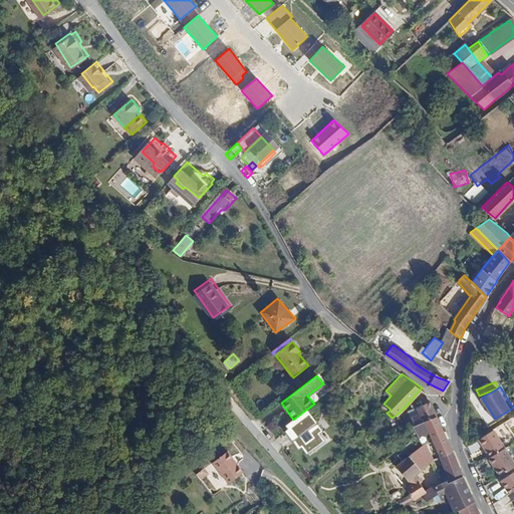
[(422,421),(438,415),(432,400),(430,401),(417,406),(418,408),(416,410),(417,412),(412,414),(416,424),(422,421)]
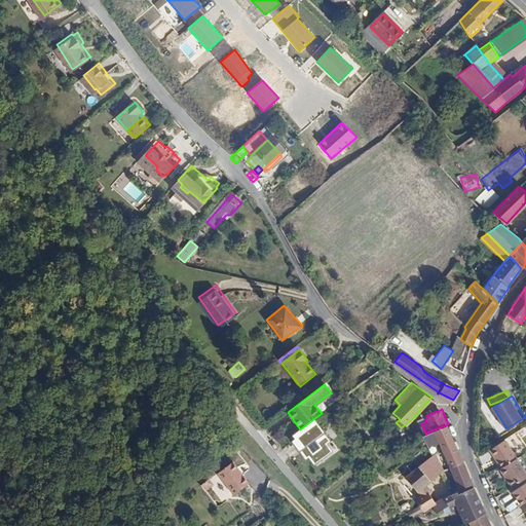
[(391,421),(398,417),(392,413),(388,418),(391,421)]
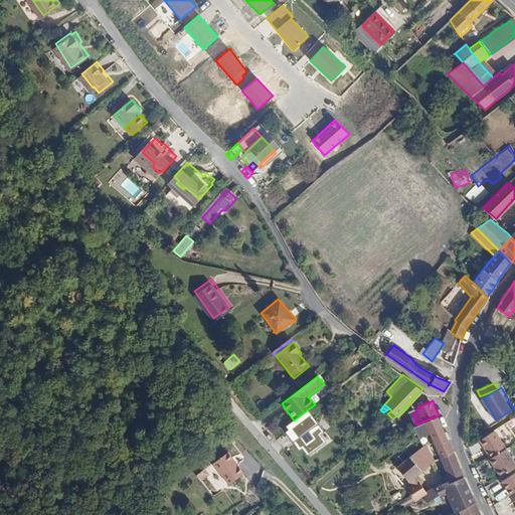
[(323,433),(307,410),(294,420),(288,425),(290,428),(296,440),(294,441),(299,450),(302,448),(307,456),(325,443),(320,436),(323,433)]
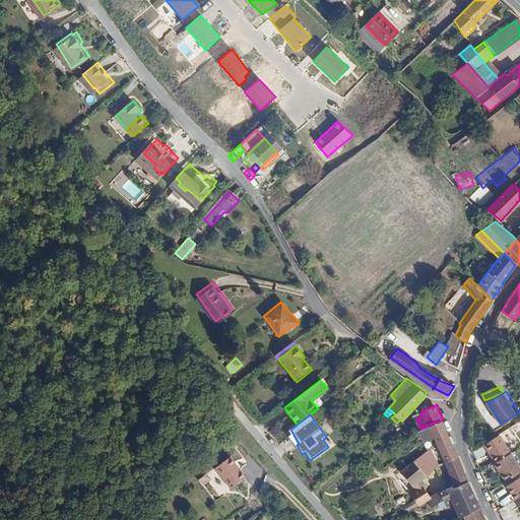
[(446,462),(458,457),(443,419),(427,426),(430,434),(434,433),(446,462)]
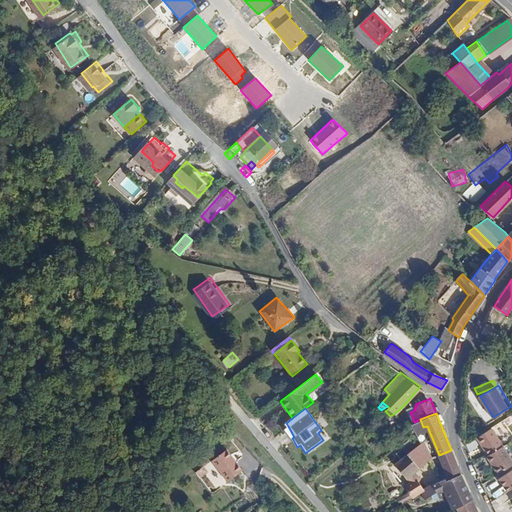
[(294,437),(288,426),(285,428),(292,438),(294,437)]
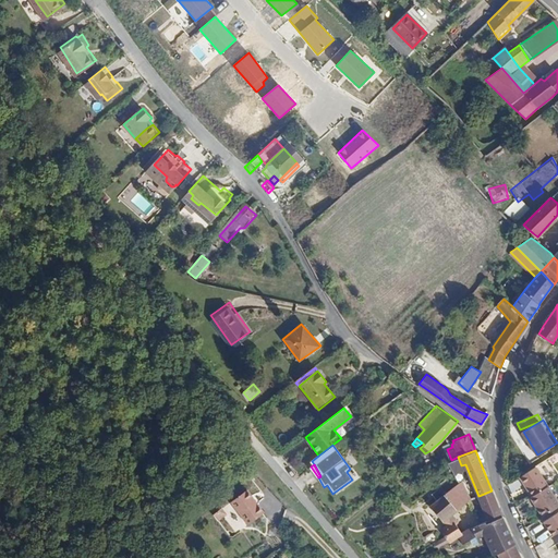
[(550,484),(538,465),(521,476),(532,496),(550,484)]
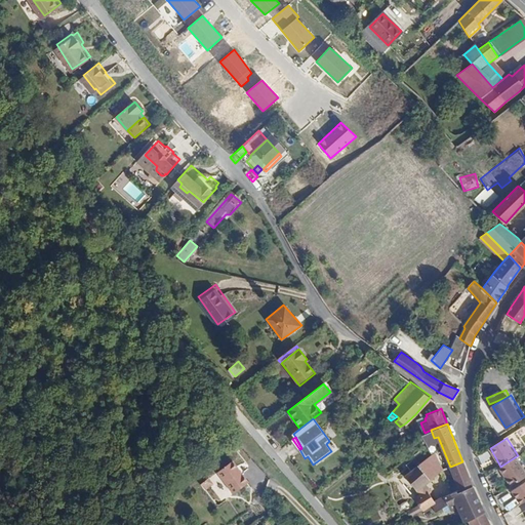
[(436,451),(418,466),(430,480),(444,470),(436,451)]
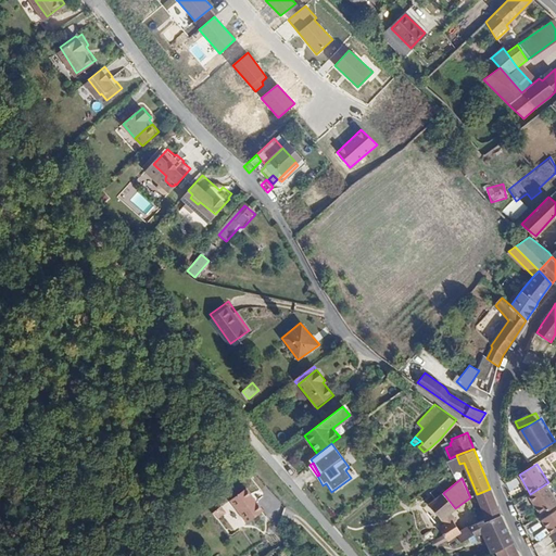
[(555,508),(555,493),(548,482),(530,494),(544,517),(555,508)]
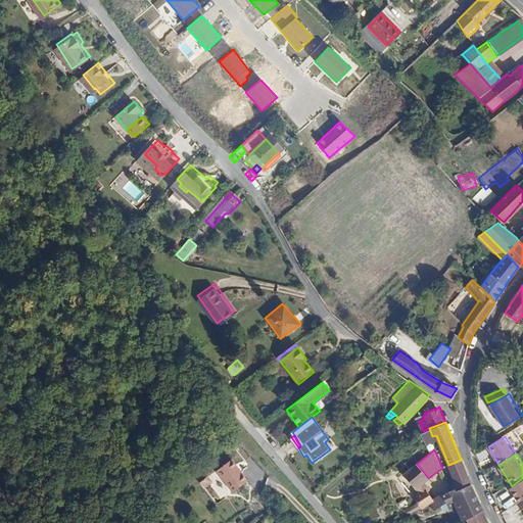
[(230,460),(216,470),(233,492),(248,480),(230,460)]
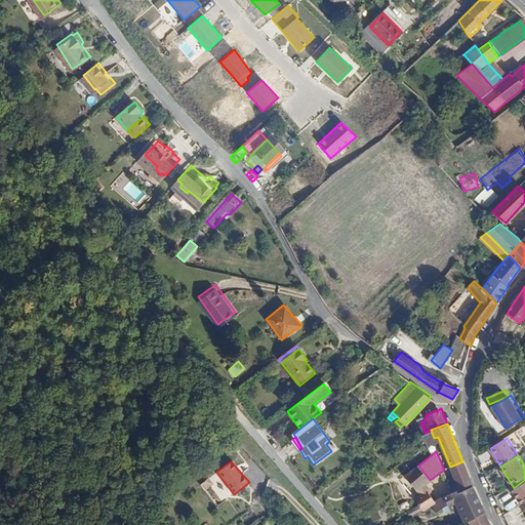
[(457,484),(470,480),(462,461),(450,467),(457,484)]
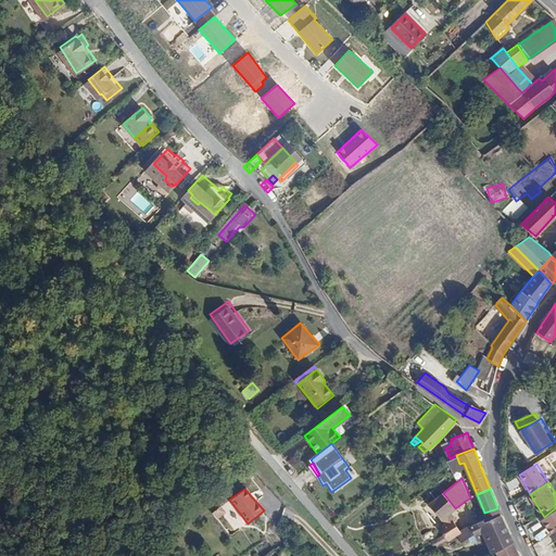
[(439,528),(447,541),(457,535),(460,532),(453,521),(456,519),(451,512),(455,508),(443,493),(429,504),(444,525),(439,528)]
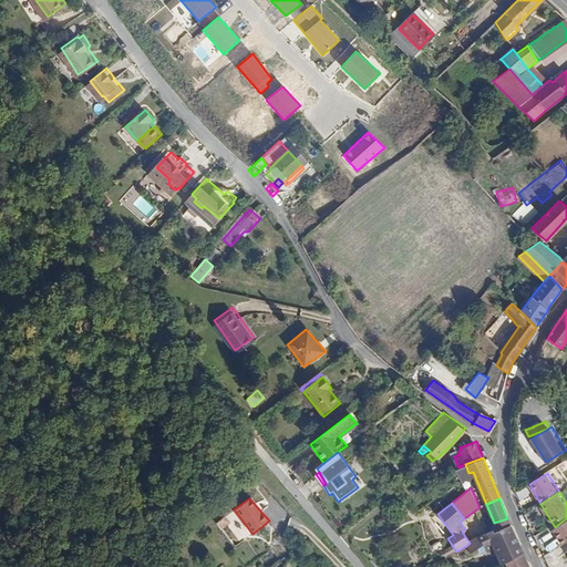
[(229,517),(220,524),(226,531),(235,524),(229,517)]
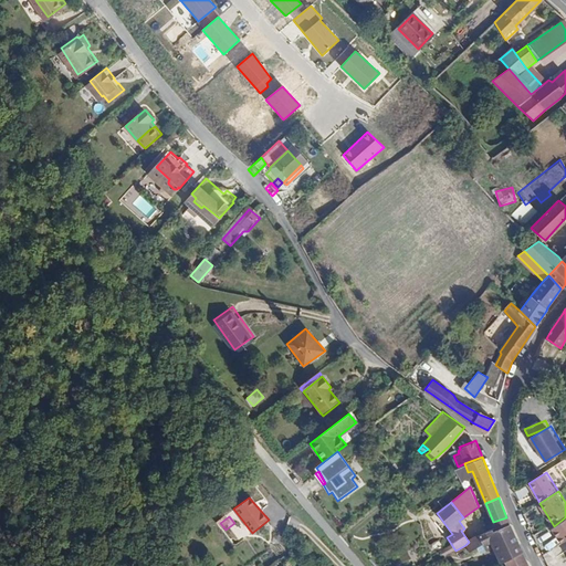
[(495,528),(509,523),(506,517),(493,522),(495,528)]
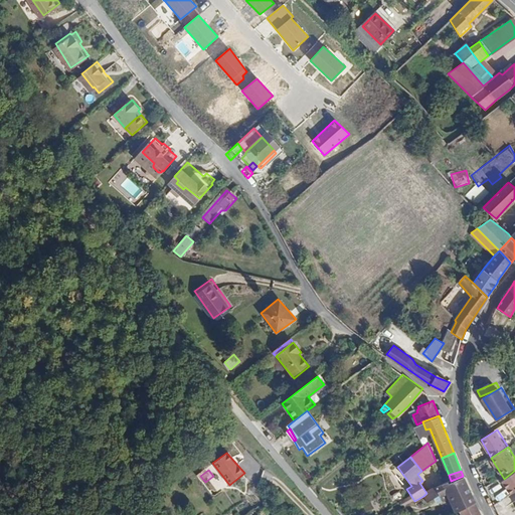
[(514,490),(514,471),(504,479),(512,493),(514,490)]
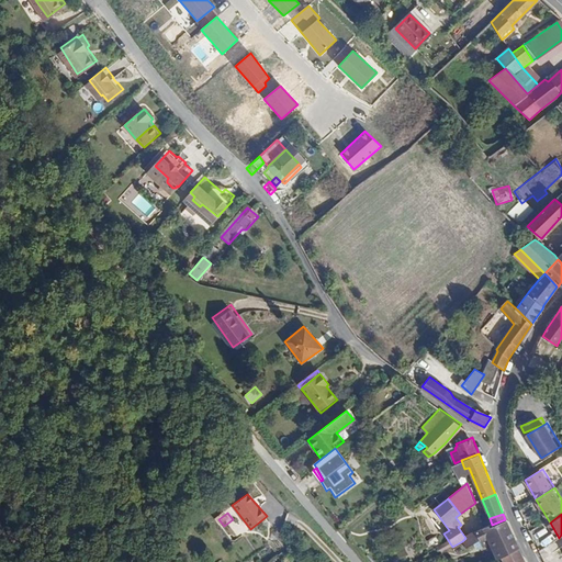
[(494,551),(498,560),(502,558),(519,549),(505,519),(492,525),(476,532),(481,541),(484,548),(493,543),(496,550),(494,551)]
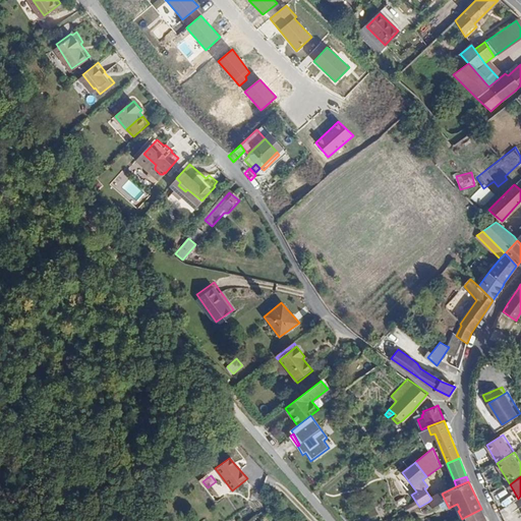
[(431,499),(428,502),(432,509),(446,502),(442,494),(431,499)]
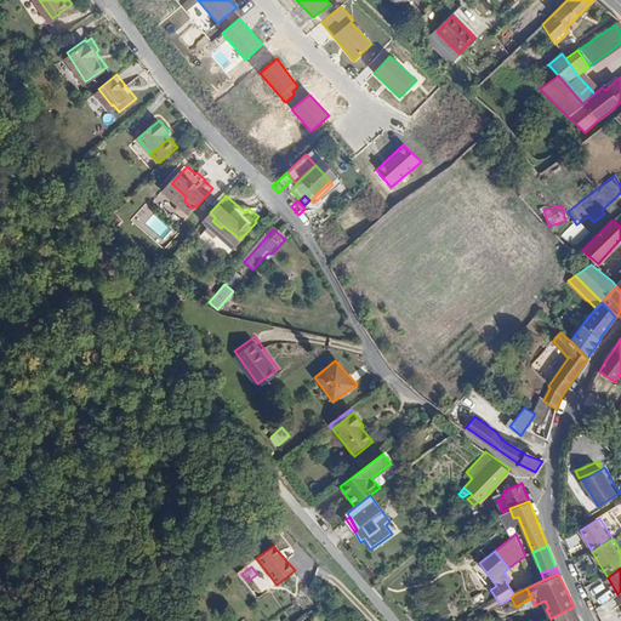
[(557,620),(580,620),(574,607),(554,616),(557,620)]
